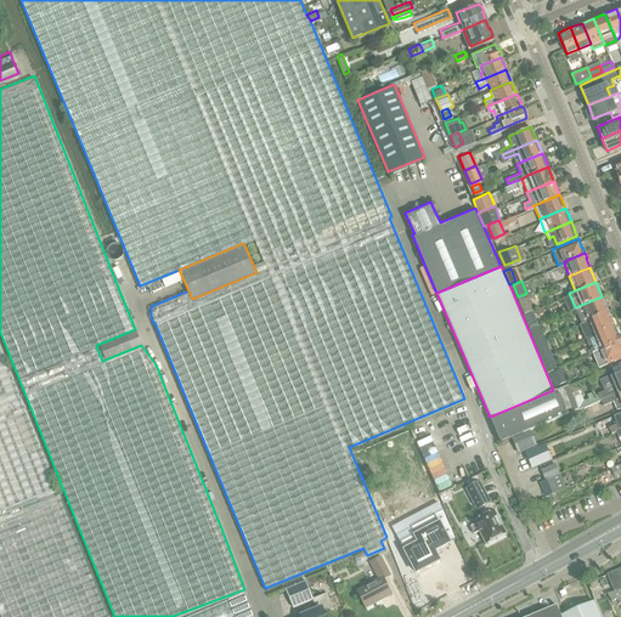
[(575,307),(581,322),(608,310),(602,296),(575,307)]
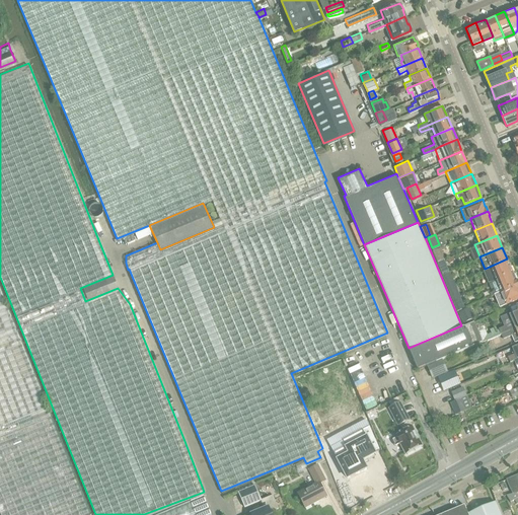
[(444,258),(437,261),(441,272),(448,269),(444,258)]
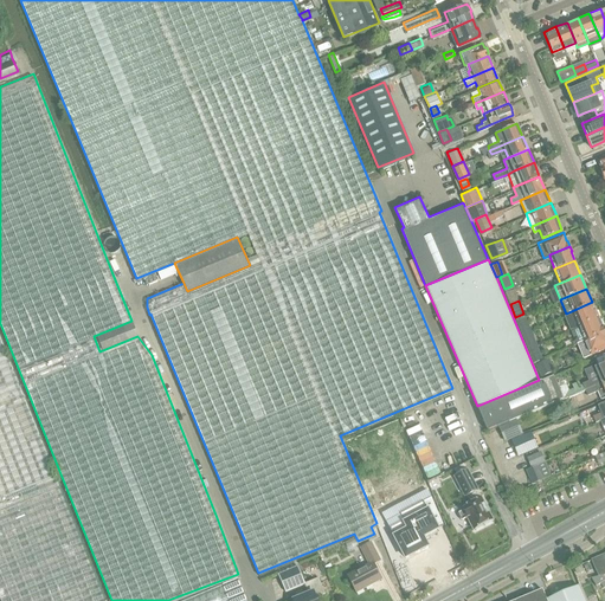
[(564,314),(570,328),(598,316),(592,302),(566,314),(564,314)]
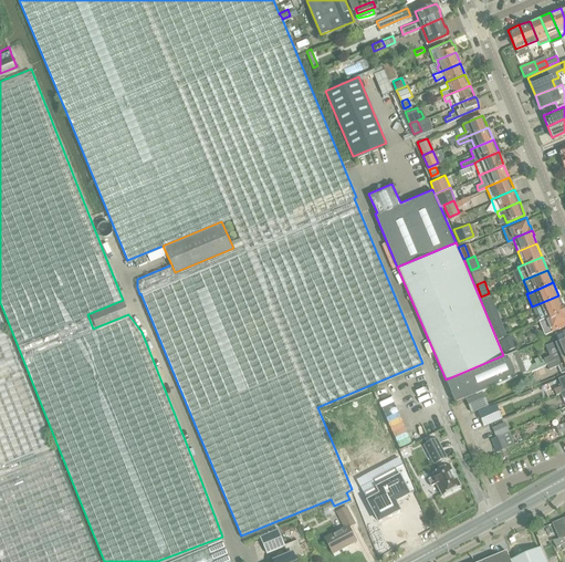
[(490,293),(481,298),(487,310),(495,306),(490,293)]
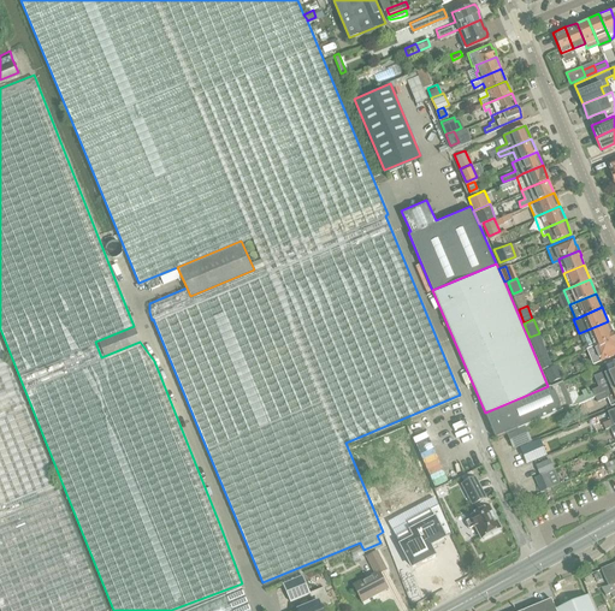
[(584,348),(586,348),(614,336),(613,330),(611,330),(608,321),(579,333),(583,340),(586,339),(587,343),(583,345),(584,348)]
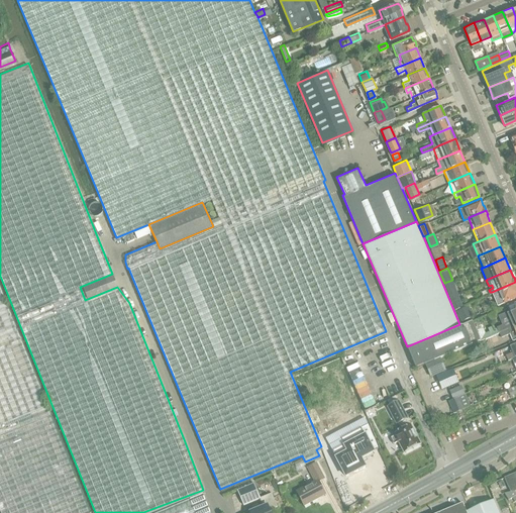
[(117,287),(112,274),(80,287),(85,300),(117,287)]
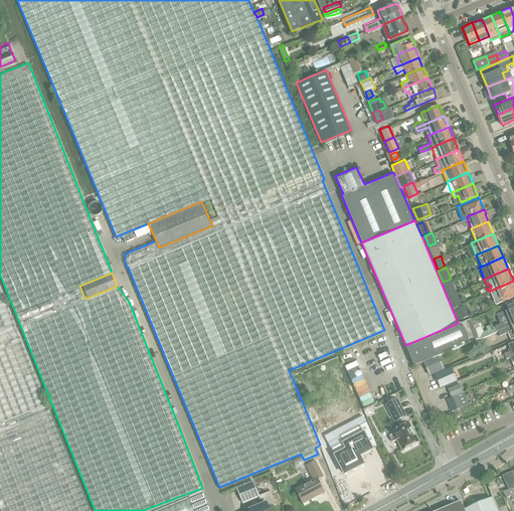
[(451,279),(443,282),(448,294),(456,291),(451,279)]
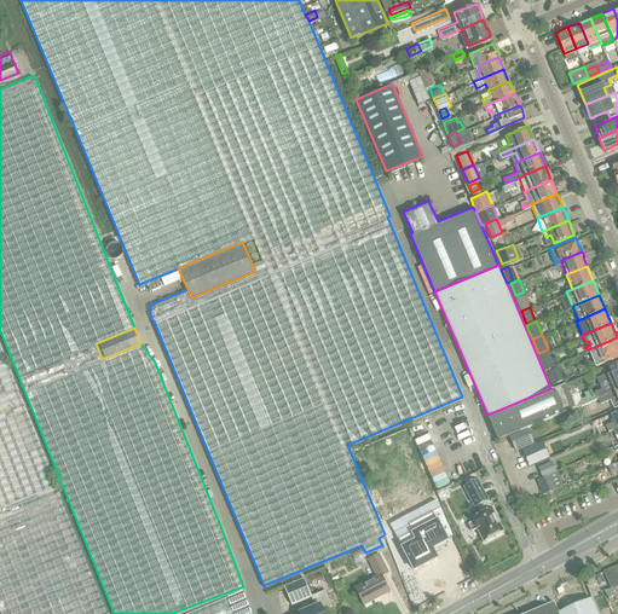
[(617,337),(589,349),(595,363),(617,353),(617,337)]
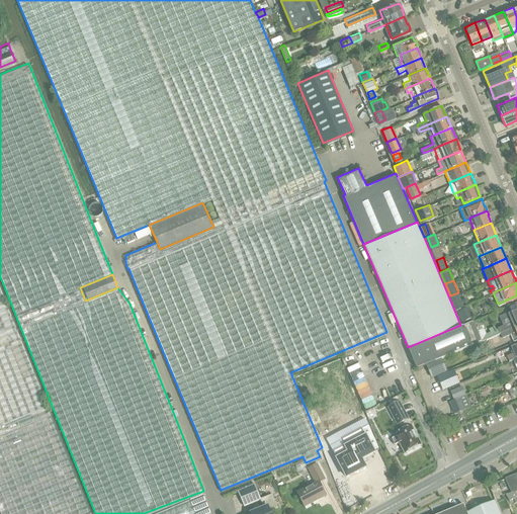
[(0,511),(1,513),(89,513),(51,414),(50,414),(0,290),(0,511)]
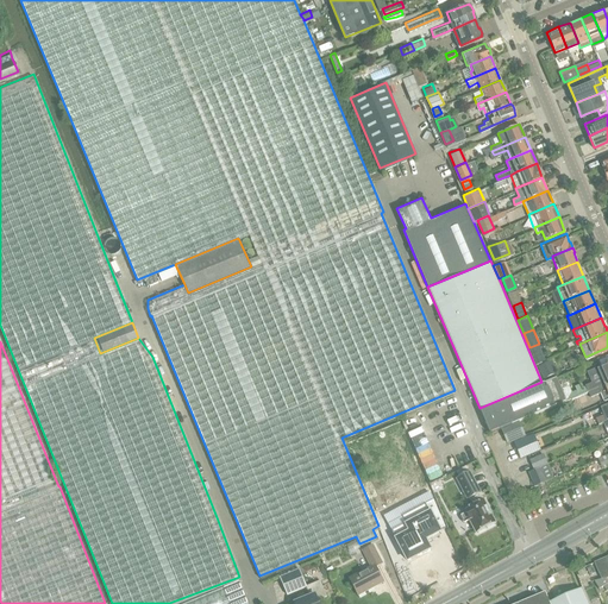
[(539,344),(530,347),(536,362),(545,358),(539,344)]
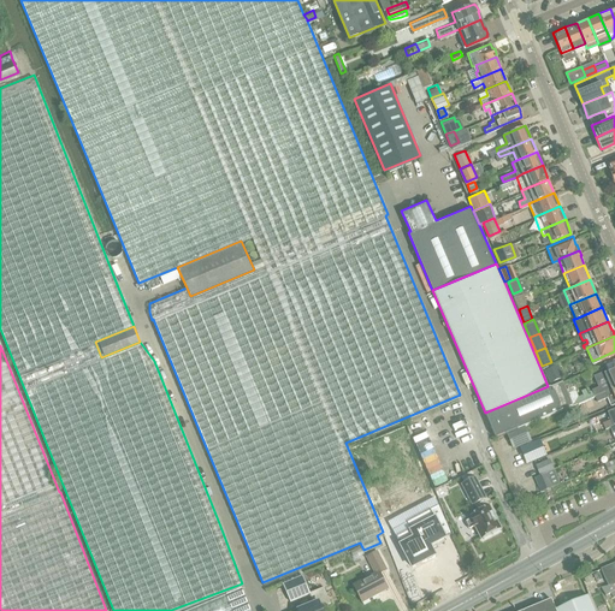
[(557,361),(543,368),(548,380),(560,375),(562,374),(557,361)]
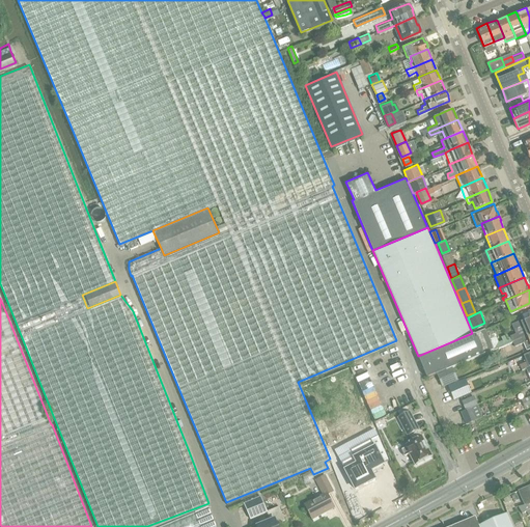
[(510,333),(509,334),(511,338),(512,339),(515,338),(529,331),(529,315),(524,320),(522,321),(521,317),(511,322),(515,331),(510,333)]
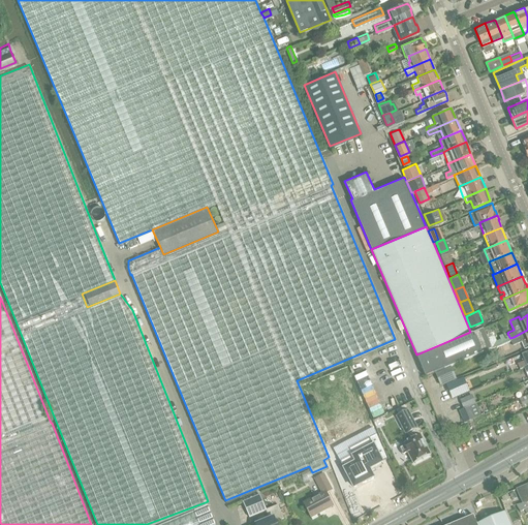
[(488,323),(483,326),(487,335),(492,333),(494,332),(494,330),(494,329),(493,328),(492,327),(491,327),(490,327),(488,323)]
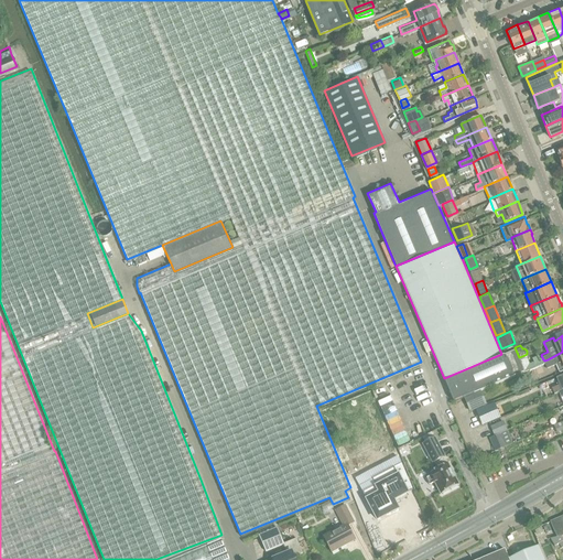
[(515,347),(446,377),(455,397),(523,368),(519,357),(515,347)]
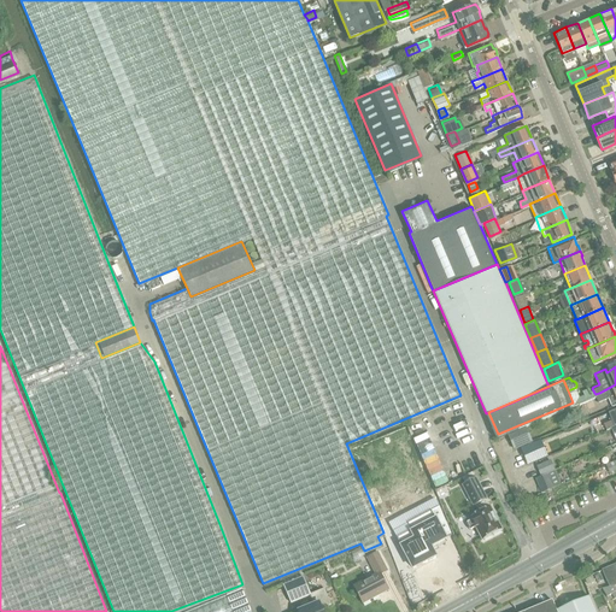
[(615,384),(599,393),(596,394),(598,400),(602,398),(608,395),(611,404),(611,405),(615,401),(615,384)]
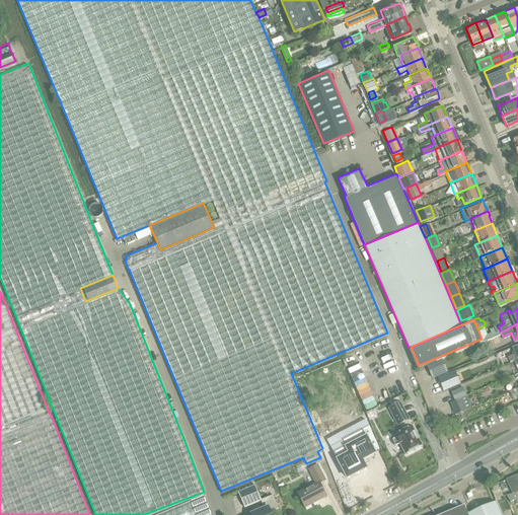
[(510,360),(513,359),(517,356),(517,350),(507,355),(510,360)]
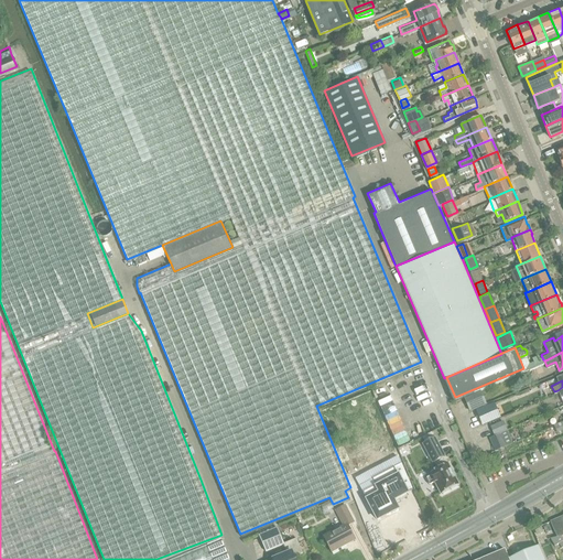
[(463,396),(468,409),(486,401),(480,388),(463,396)]
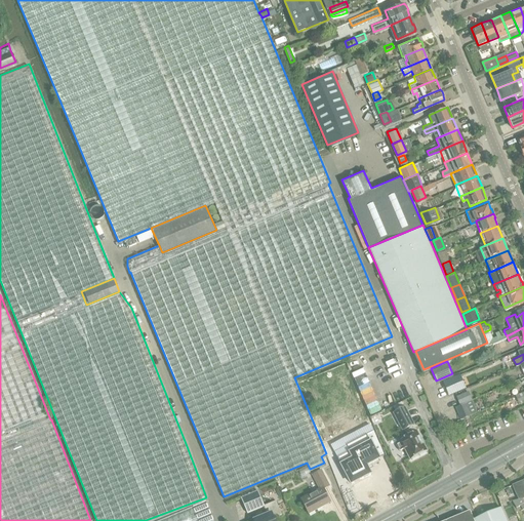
[(448,393),(466,386),(459,371),(442,378),(448,393)]
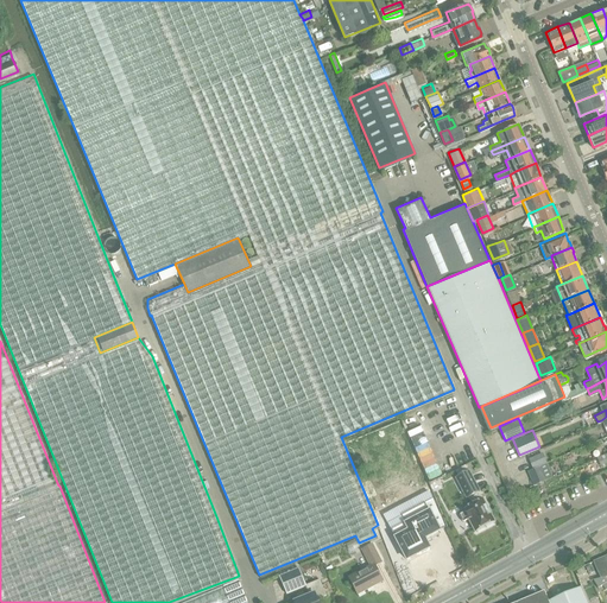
[(606,450),(596,456),(599,463),(606,458),(606,450)]
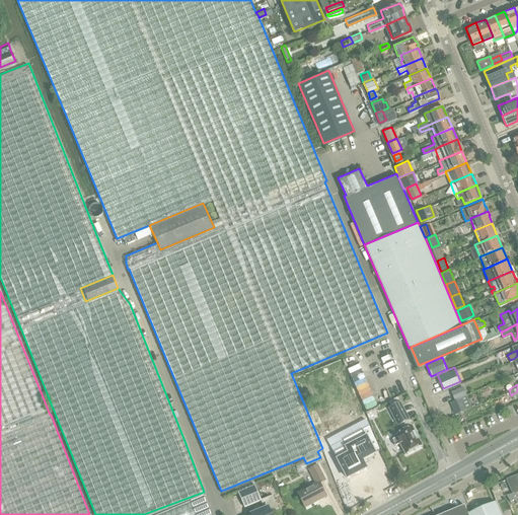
[(450,390),(454,398),(459,396),(466,393),(462,385),(450,390)]
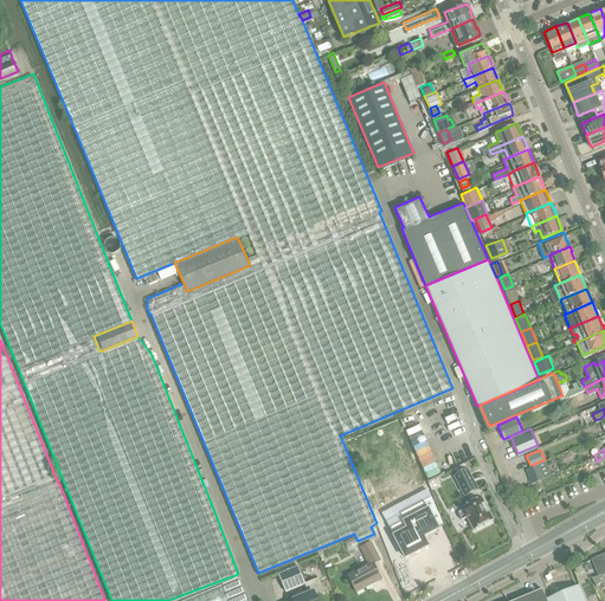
[(531,465),(525,467),(531,480),(541,476),(536,463),(531,465)]
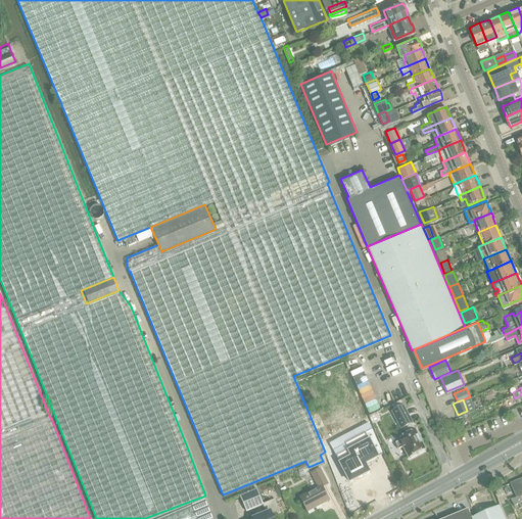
[(422,446),(423,445),(411,421),(412,421),(402,403),(391,409),(400,427),(402,426),(406,432),(398,436),(398,437),(393,440),(397,446),(401,443),(408,455),(408,454),(409,455),(415,452),(415,451),(416,450),(417,451),(423,447),(422,446)]
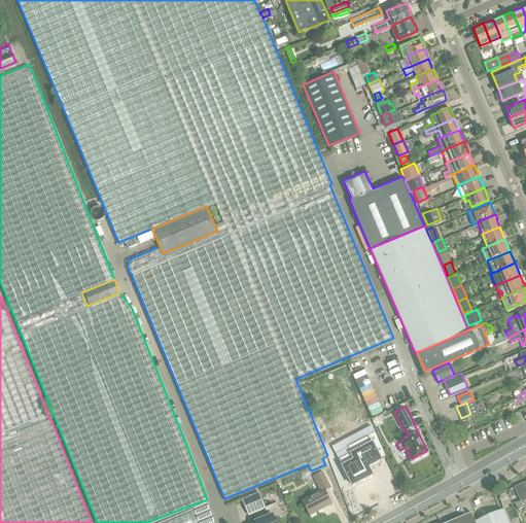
[(350,451),(338,457),(352,483),(371,473),(366,464),(380,457),(379,455),(384,453),(374,430),(347,445),(350,451)]
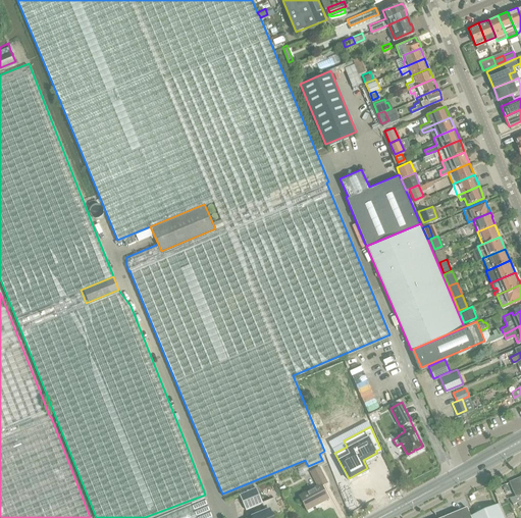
[(305,508),(327,497),(320,483),(325,480),(318,465),(309,469),(317,483),(298,494),(305,508)]
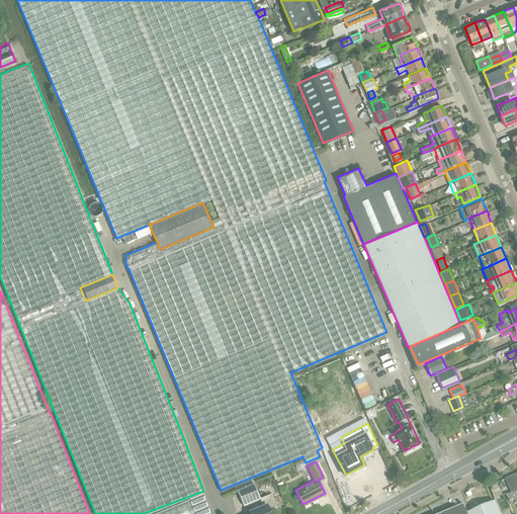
[(516,489),(516,469),(504,476),(511,491),(515,490),(516,489)]
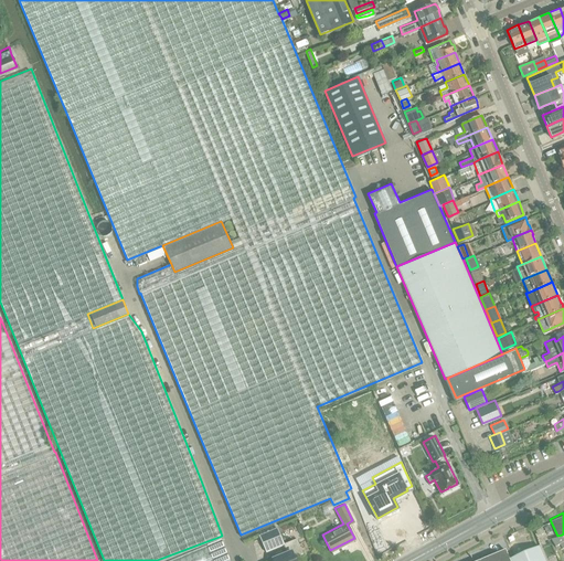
[(272,558),(273,560),(295,560),(294,557),(295,557),(294,554),(302,551),(296,537),(283,541),(276,526),(258,533),(265,550),(283,542),(287,551),(272,558)]
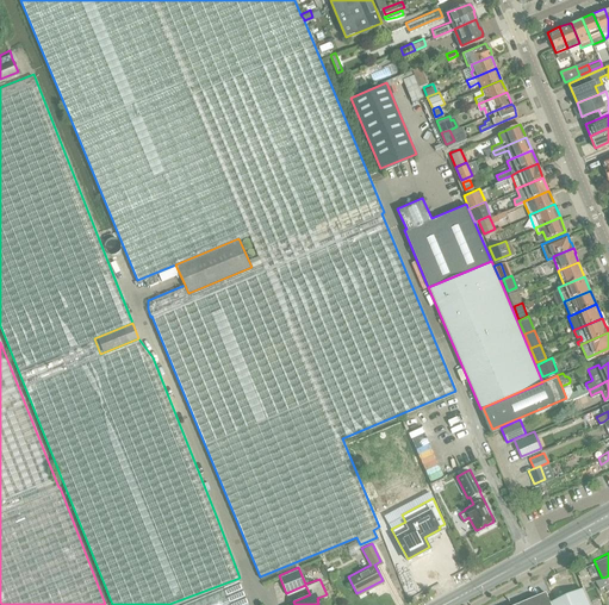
[(608,582),(607,577),(602,578),(594,580),(598,587),(603,584),(607,588),(608,587),(608,582)]
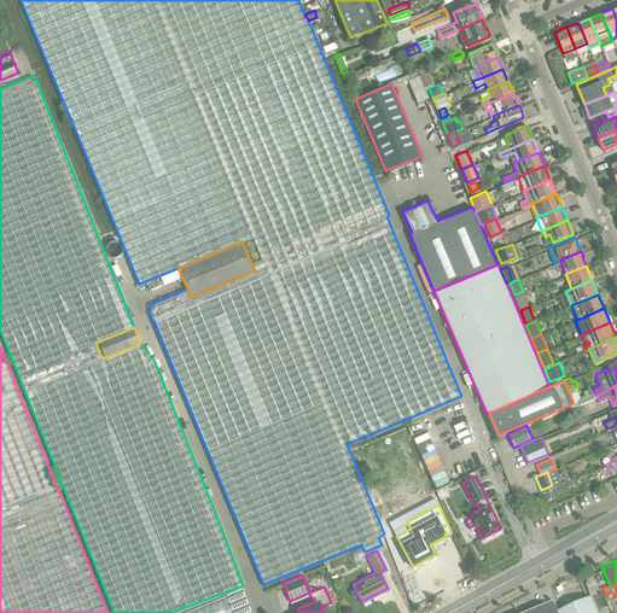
[(240,587),(176,612),(238,612),(250,608),(240,587)]
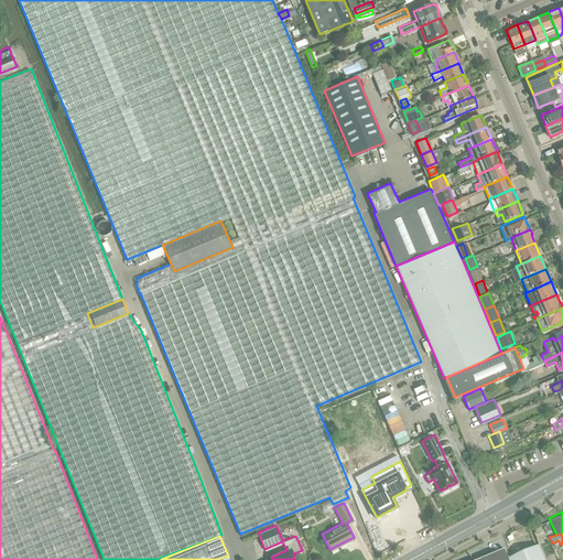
[(544,559),(538,542),(508,556),(509,559),(544,559)]
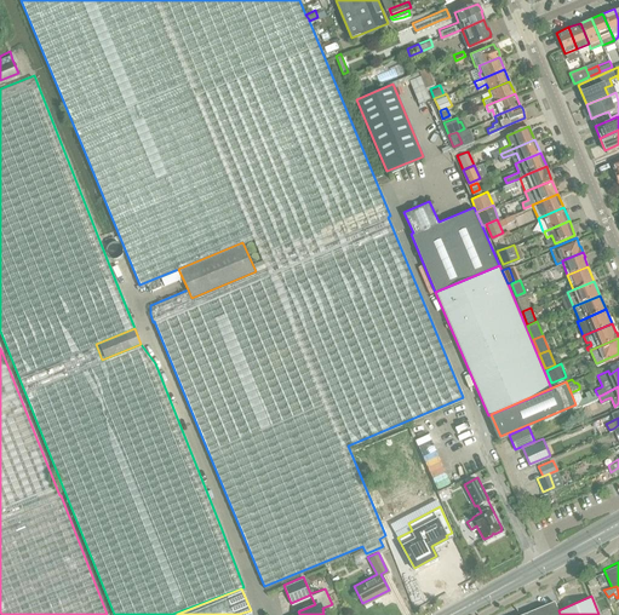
[(516,614),(560,614),(559,610),(554,599),(516,614)]
